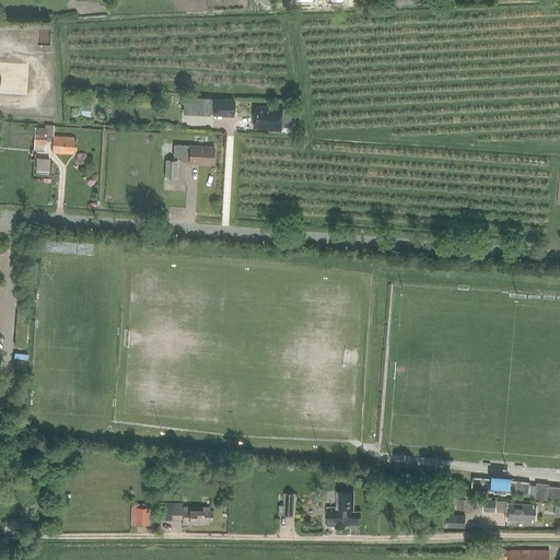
[(234,101),(214,100),(213,115),(233,116),(234,101)]
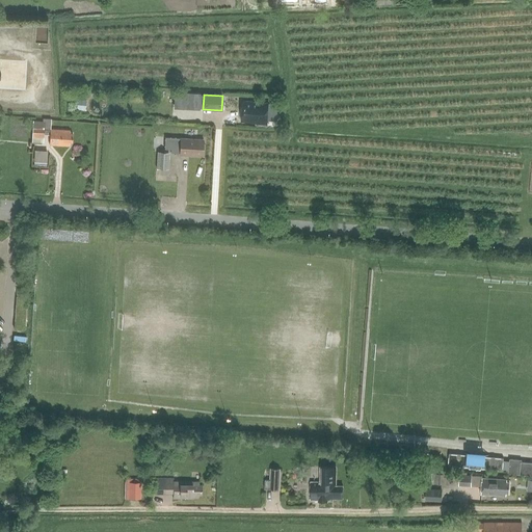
[(256,112),(253,102),(245,102),(245,103),(243,102),(243,104),(242,105),(241,112),(242,113),(242,121),(257,122),(257,124),(267,125),(268,104),(256,112)]
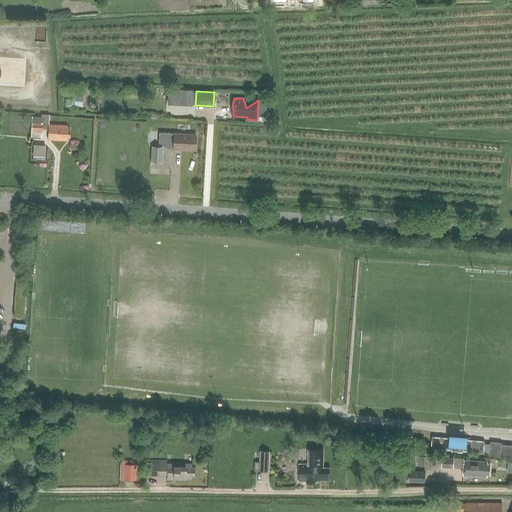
[(69,138),(70,129),(67,129),(67,126),(49,125),(49,115),(41,115),(41,118),(32,117),(31,137),(42,138),(42,126),(48,127),(48,140),(66,141),(67,138),(69,138)]
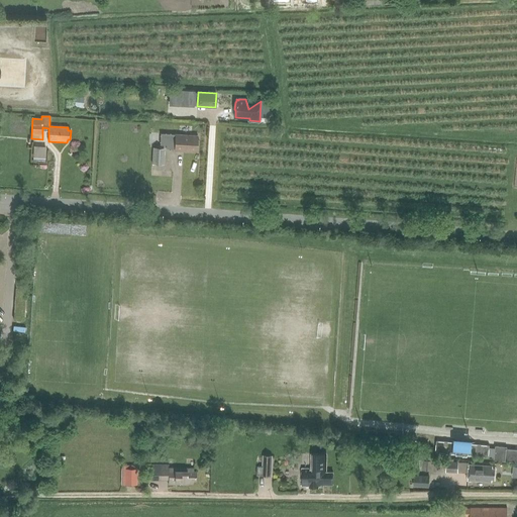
[(175,149),(175,150),(197,152),(198,136),(176,135),(175,136),(167,136),(166,148),(175,149)]
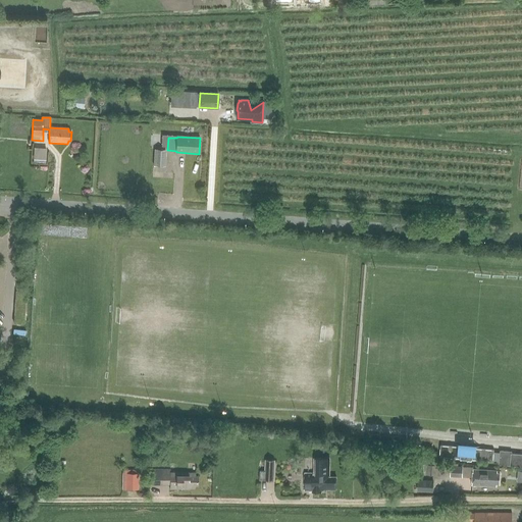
[(36,147),(36,161),(48,161),(48,147),(36,147)]
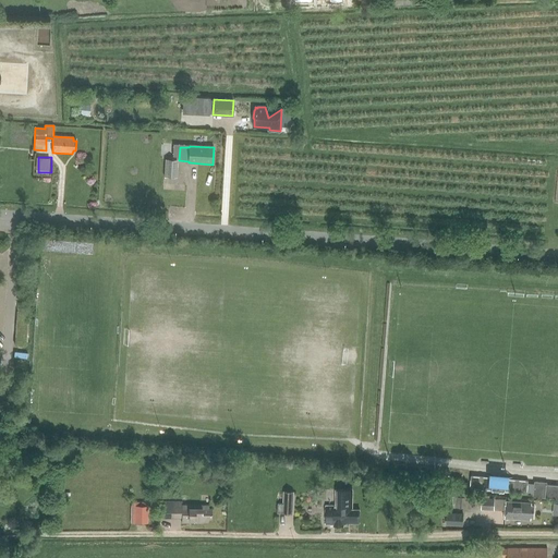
[(178,160),(165,159),(165,177),(177,178),(178,160)]
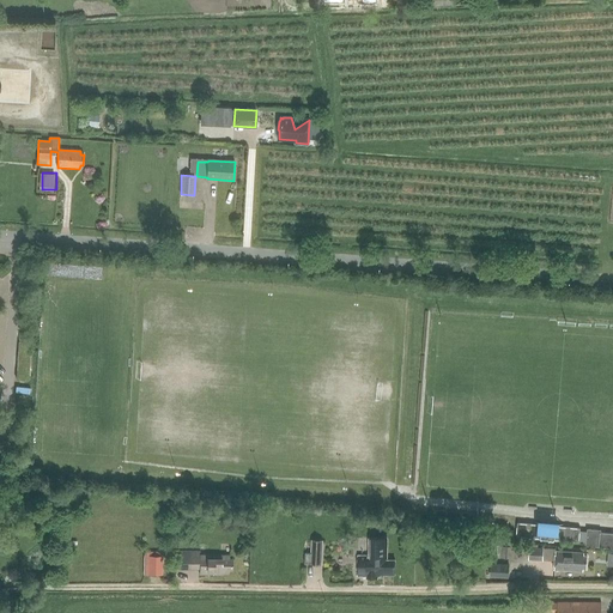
[(517,530),(516,536),(541,539),(541,540),(553,541),(553,540),(580,542),(581,529),(517,523),(517,530)]
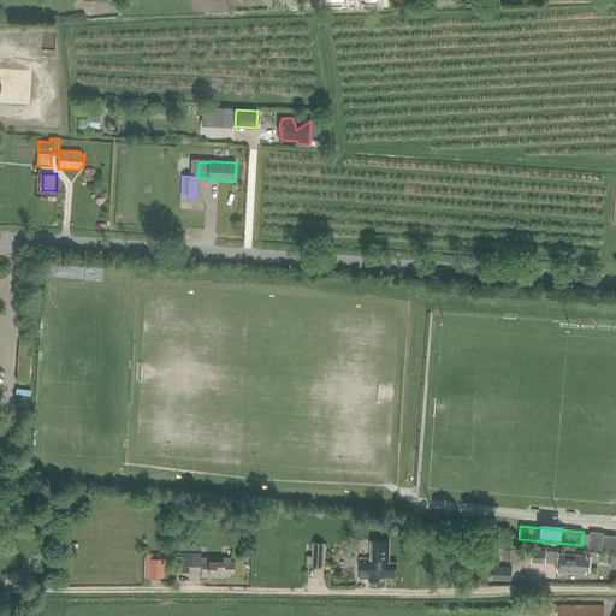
[(604,533),(591,532),(588,549),(602,550),(602,549),(615,550),(615,535),(604,535),(604,533)]
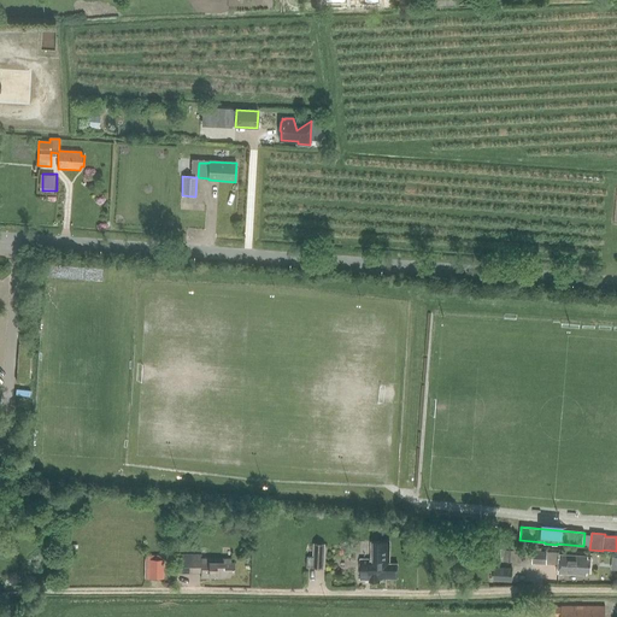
[(459,540),(452,551),(460,556),(466,546),(459,540)]
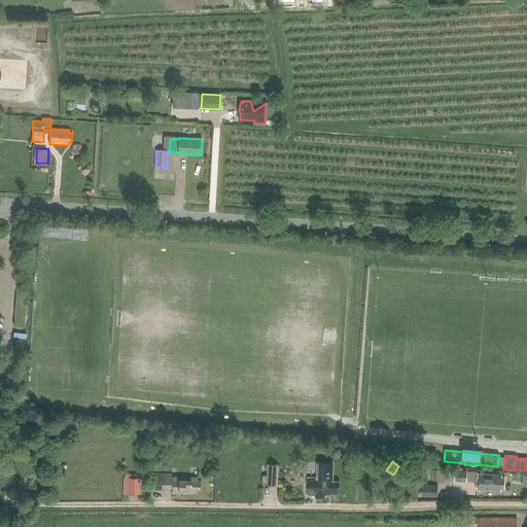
[(278,464),(269,463),(268,476),(268,485),(277,485),(278,464)]
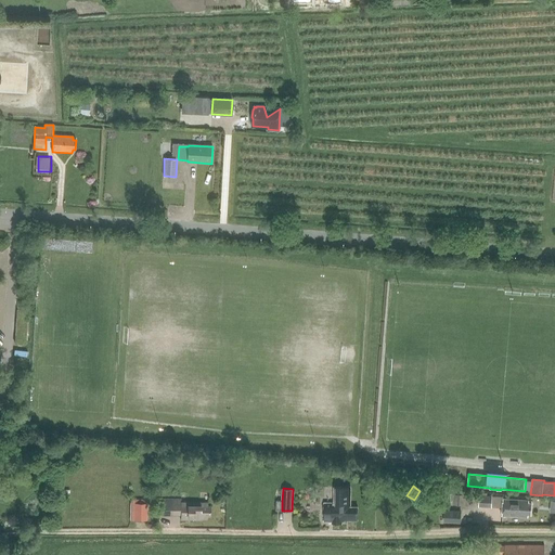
[(358,520),(358,507),(350,507),(351,488),(334,488),(334,503),(324,503),(324,521),(333,521),(333,524),(341,524),(341,521),(344,521),(345,520),(358,520)]
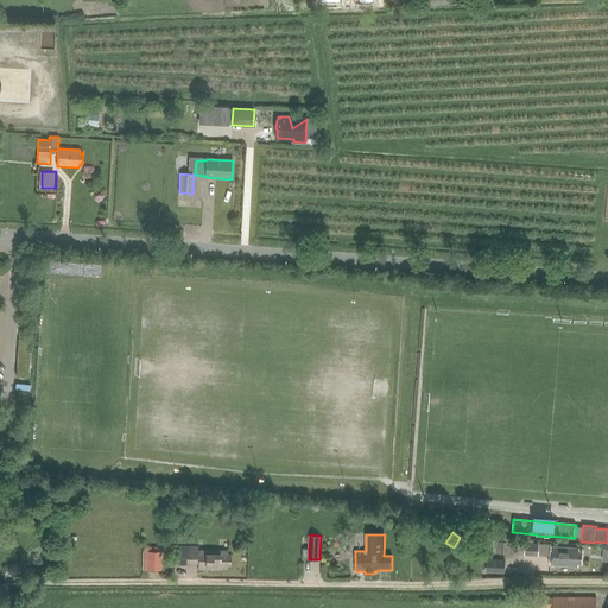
[(507,543),(498,542),(496,553),(506,555),(507,543)]
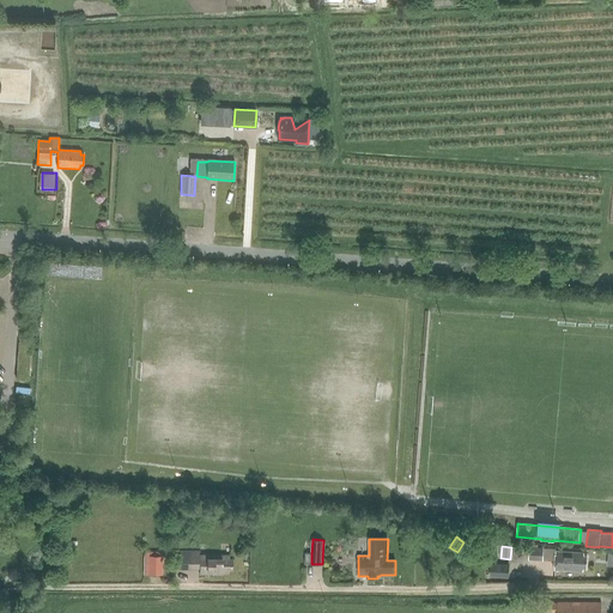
[(529,559),(553,560),(554,548),(529,547),(529,559)]
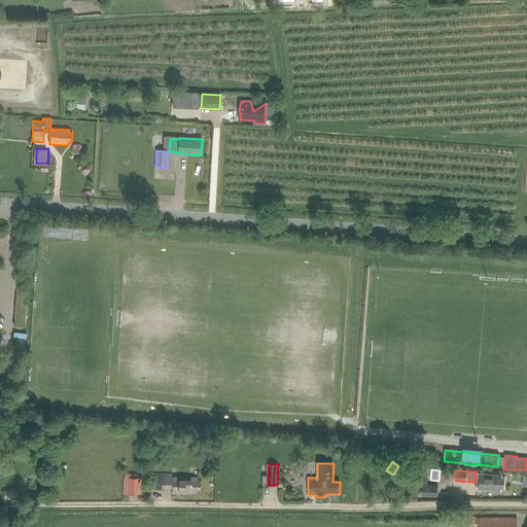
[(173,473),(164,473),(153,472),(152,487),(164,487),(172,487),(172,494),(190,495),(190,494),(197,494),(197,491),(200,491),(200,481),(197,481),(198,478),(173,477),(173,473)]
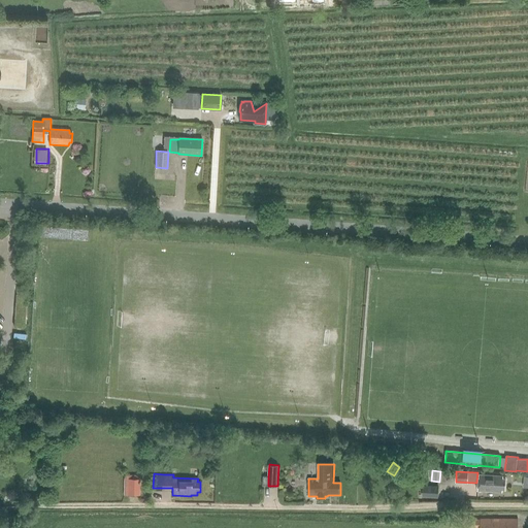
[(502,489),(505,489),(505,481),(502,481),(503,476),(479,475),(477,491),(502,493),(502,489)]
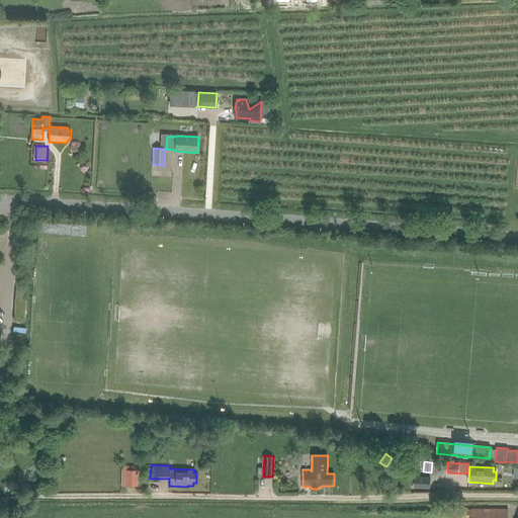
[(138,469),(125,469),(125,486),(138,486),(138,469)]
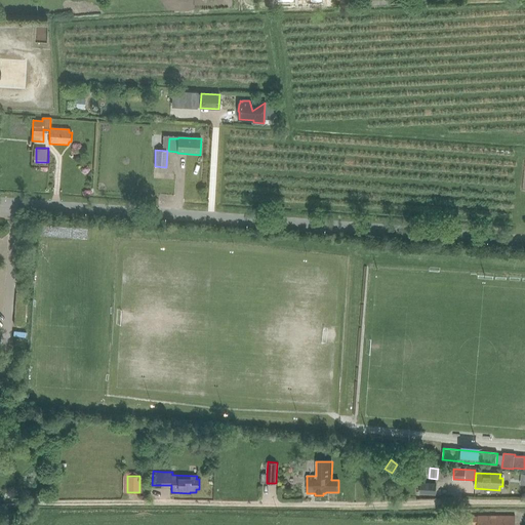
[(420,481),(419,492),(435,493),(436,482),(420,481)]
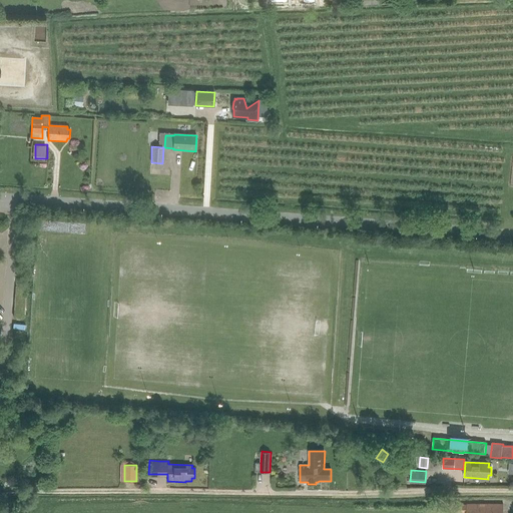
[(503,512),(503,504),(467,504),(467,505),(459,505),(459,512),(467,512),(503,512)]
